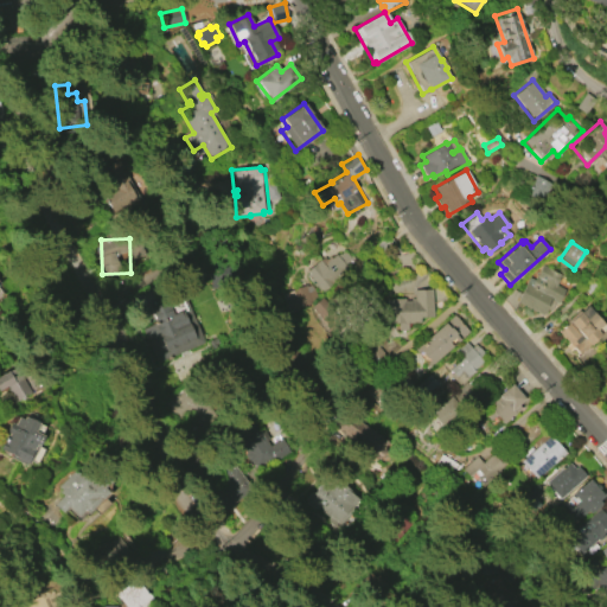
[(328,334),(308,307),(318,299),(318,298),(311,304),(286,313),(280,301),(288,298),(289,300),(293,299),(289,289),(304,283),(306,288),(311,286),(302,275),(305,273),(304,272),(323,257),(325,260),(328,257),(330,259),(347,246),(360,261),(330,283),(333,288),(324,295),(344,323),(328,334)]
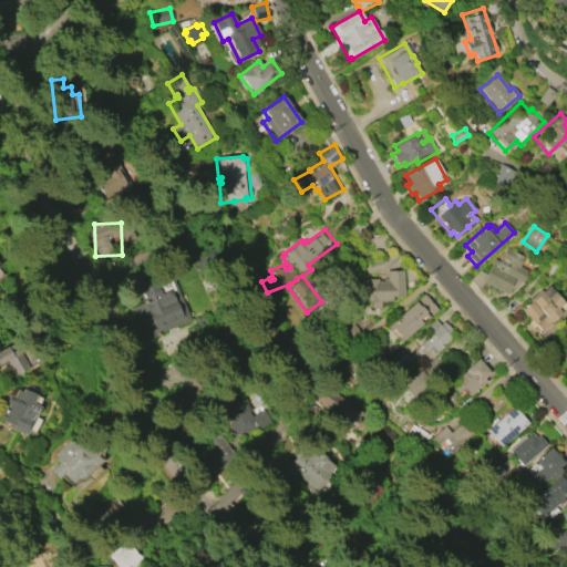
[(507,248),(524,258),(518,267),(526,271),(519,284),(517,282),(513,290),(509,288),(505,295),(483,281),(478,290),(470,279),(480,269),(485,271),(493,259),(498,263),(507,248)]
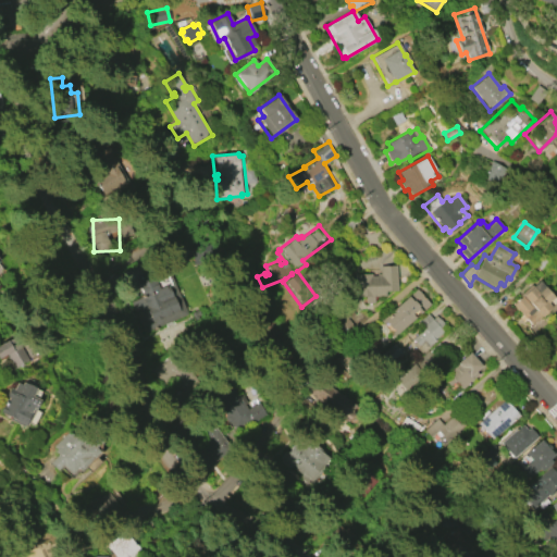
[(354,274),(371,274),(371,276),(379,276),(379,267),(395,265),(395,292),(388,292),(388,294),(385,294),(385,296),(373,296),(373,304),(364,304),(364,296),(354,296),(354,274)]
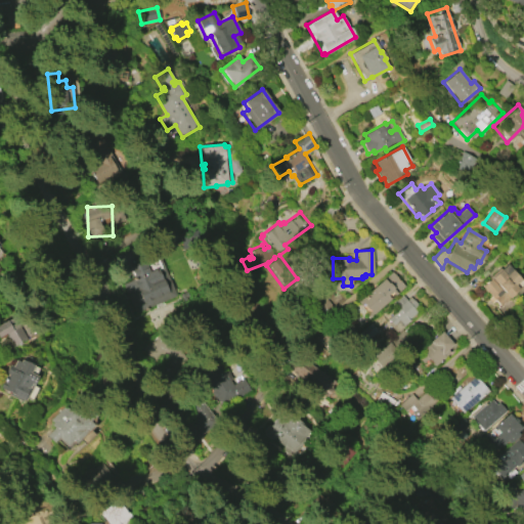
[(136,311),(126,288),(132,285),(126,269),(154,258),(170,297),(136,311)]
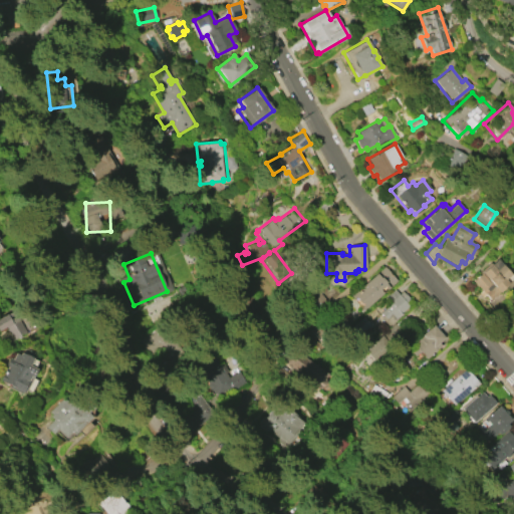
[(473,281),(496,262),(498,265),(502,263),(513,278),(499,289),(500,291),(490,299),(486,294),(488,292),(486,289),(482,292),(473,281)]
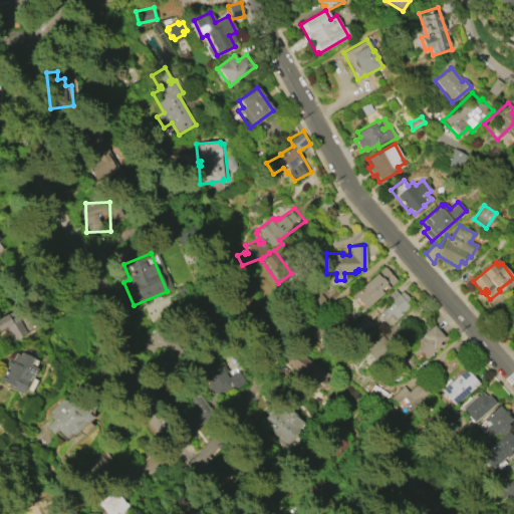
[(350,295),(383,267),(396,281),(362,309),(350,295)]
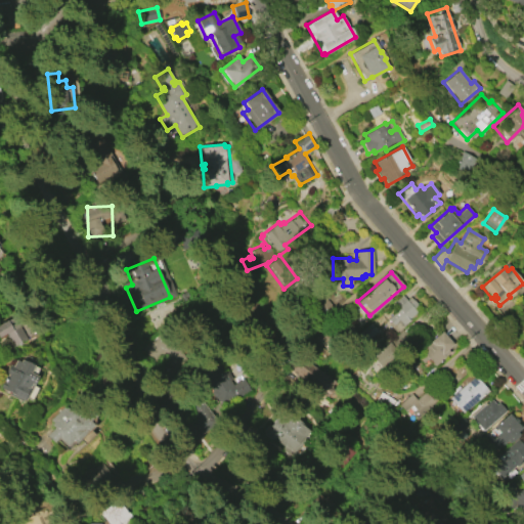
[(395,332),(389,324),(391,322),(388,318),(398,309),(392,303),(401,295),(406,299),(410,296),(419,306),(415,309),(418,312),(395,332)]
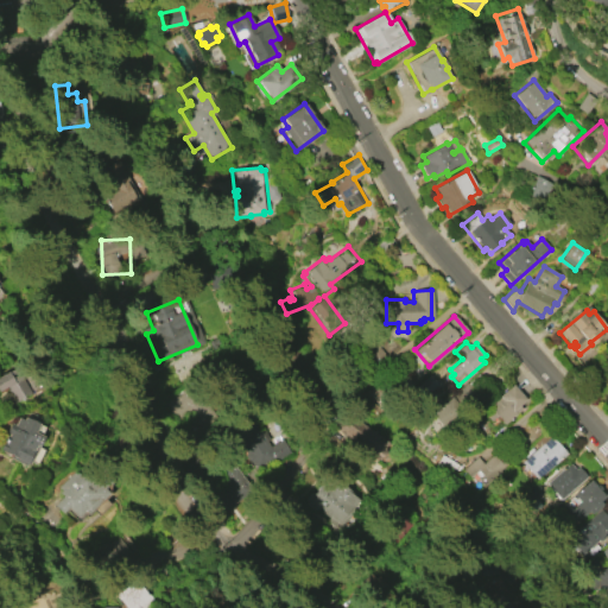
[(0,375),(21,365),(27,374),(21,378),(30,394),(14,403),(6,387),(0,391),(0,375)]
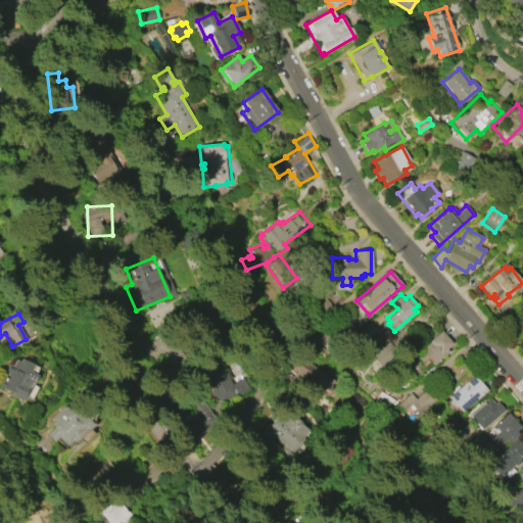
[(355,335),(369,323),(374,328),(376,326),(380,331),(375,335),(374,334),(363,343),(355,335)]
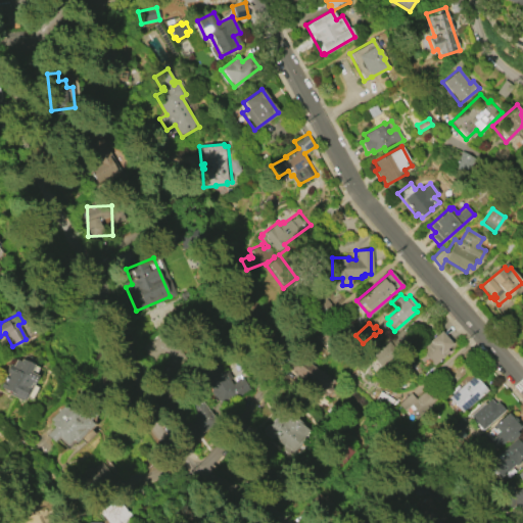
[(440,331),(452,343),(445,348),(449,352),(433,366),(427,359),(422,363),(416,355),(422,350),(420,347),(440,331)]
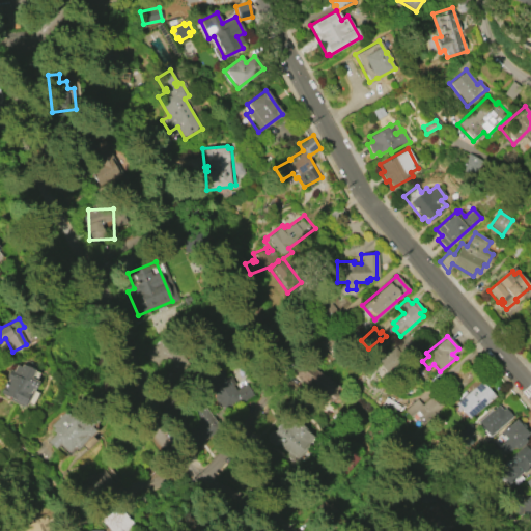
[(389,370),(399,357),(391,350),(380,363),(389,370)]
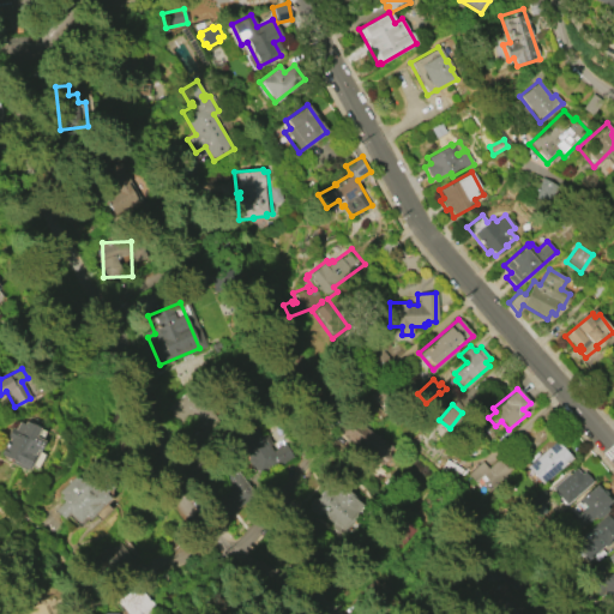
[(353,419),(390,445),(385,452),(390,455),(383,464),(341,435),(353,419)]
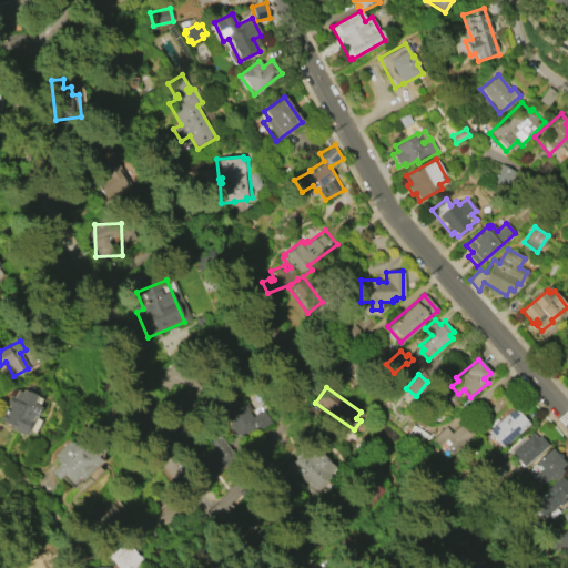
[(41,408),(37,417),(34,416),(24,434),(0,421),(8,405),(6,404),(10,395),(13,397),(18,389),(22,392),(23,389),(37,396),(32,404),(41,408)]
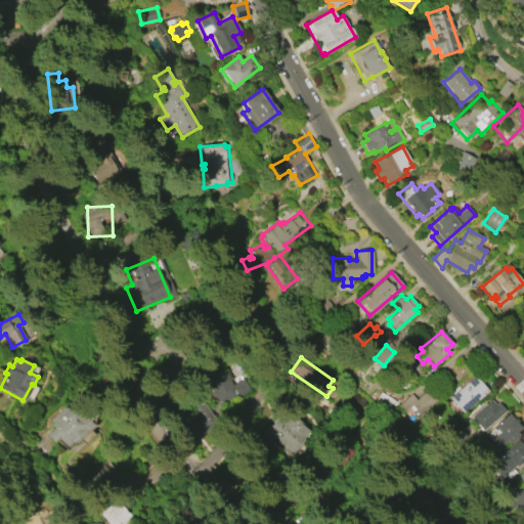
[(250,391),(247,381),(231,386),(221,361),(201,369),(214,404),(250,391)]
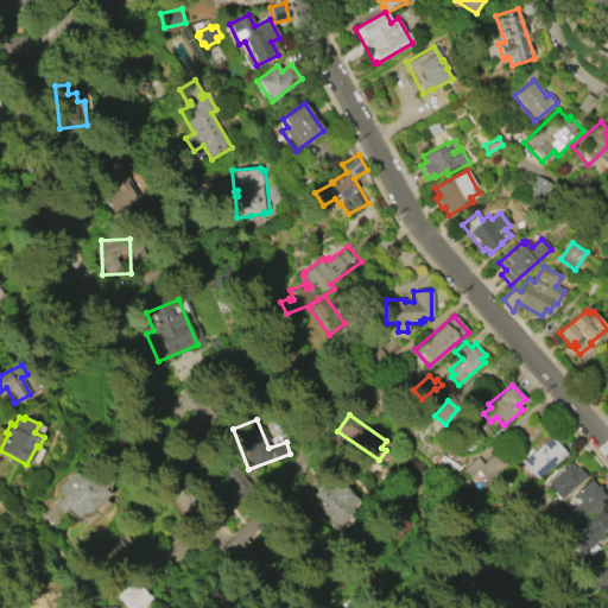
[(520,462),(551,436),(567,454),(536,480),(520,462)]
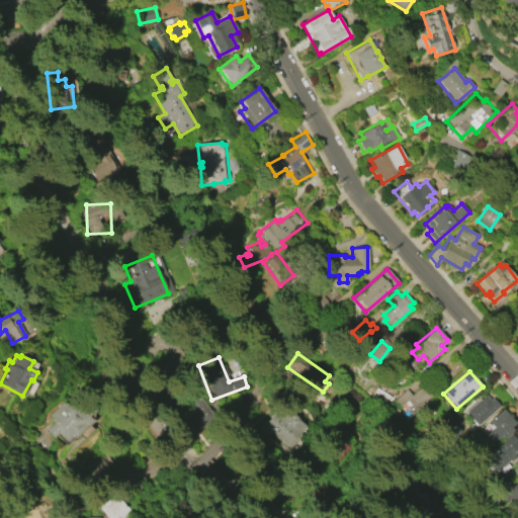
[(395,400),(407,390),(411,395),(425,382),(435,395),(413,414),(407,407),(408,406),(406,403),(401,408),(395,400)]
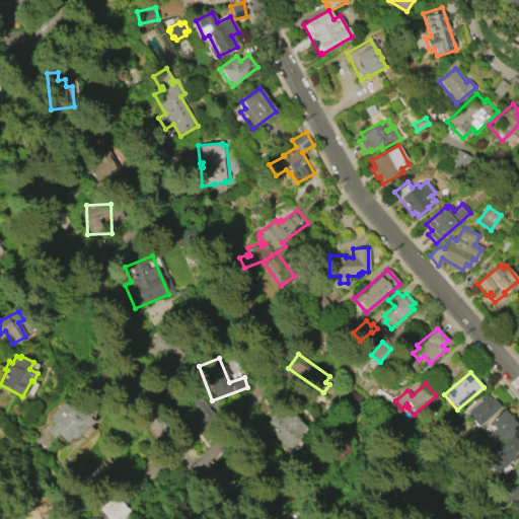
[(377,389),(393,398),(387,408),(371,398),(377,389)]
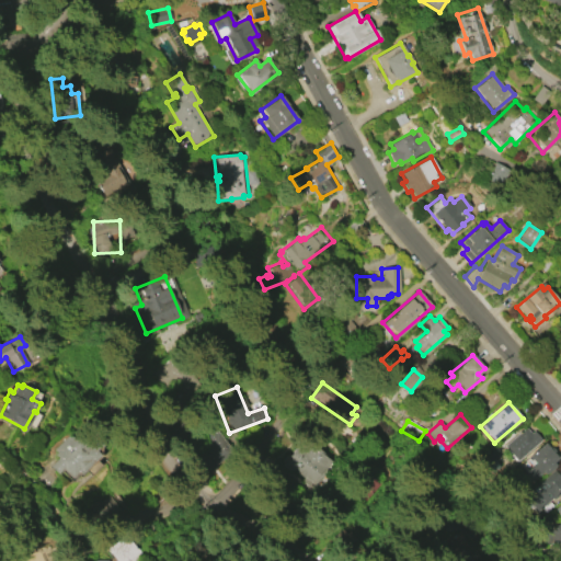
[(503,447),(526,426),(531,433),(534,431),(540,438),(516,461),(503,447)]
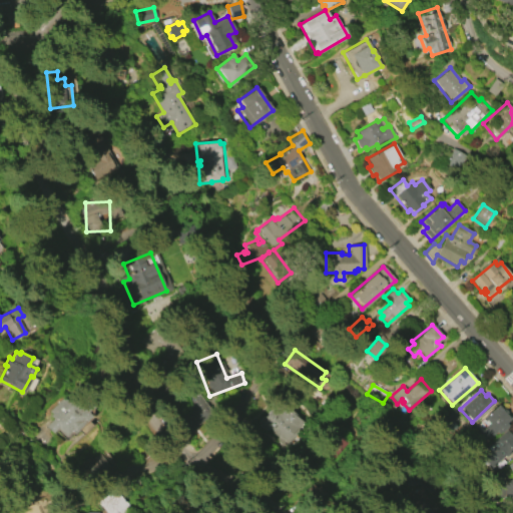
[(49,411),(63,397),(71,405),(82,395),(92,405),(87,410),(92,415),(73,433),(71,431),(65,437),(57,429),(52,433),(45,426),(53,418),(50,415),(52,413),(49,411)]
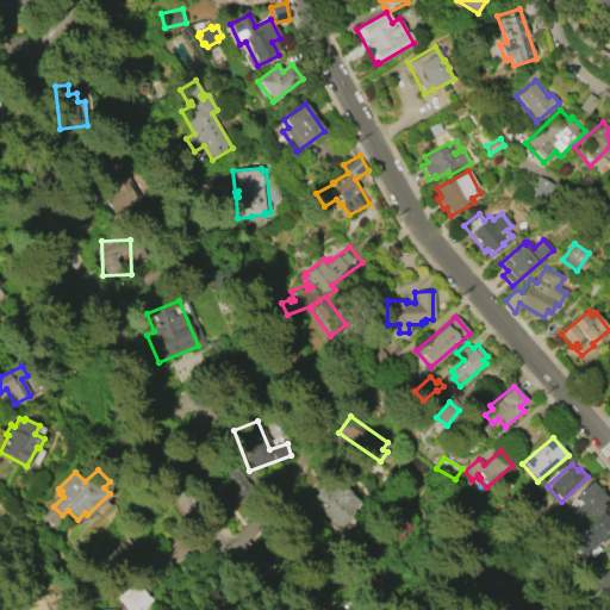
[(310,497),(315,496),(328,479),(360,504),(341,528),(335,529),(330,526),(330,518),(319,510),(315,511),(307,506),(306,502),(310,497)]
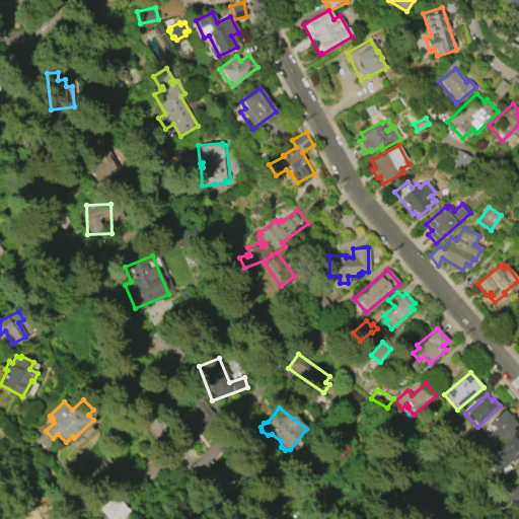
[(489,423),(503,410),(516,424),(511,428),(513,430),(503,439),(501,437),(493,444),(487,436),(494,429),(489,423)]
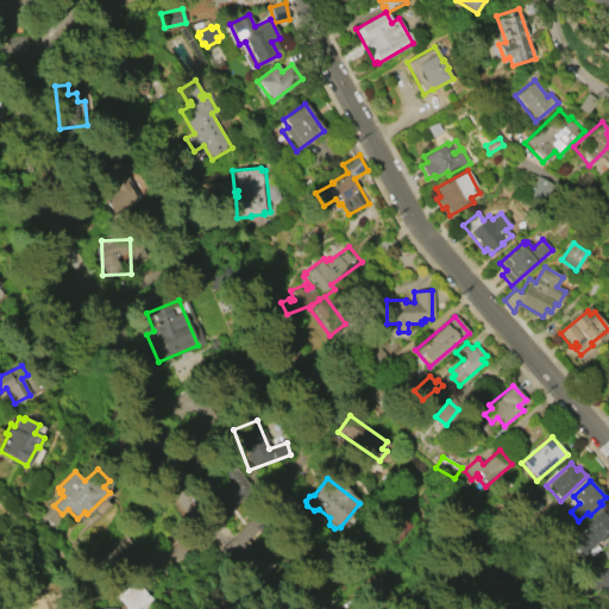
[(601,510),(608,520),(608,532),(582,556),(567,539),(601,510)]
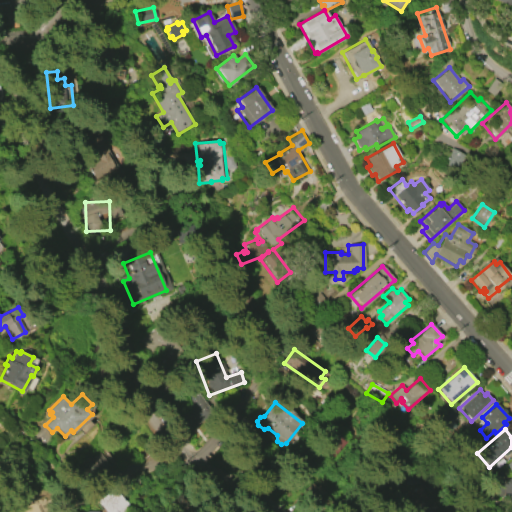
[(81,462),(100,449),(114,469),(95,482),(81,462)]
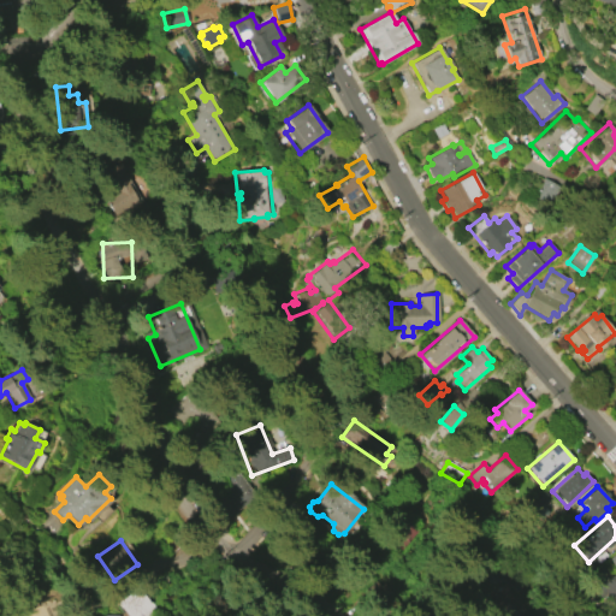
[(615,600),(612,604),(606,597),(610,594),(608,591),(593,603),(579,585),(599,568),(608,579),(615,570),(615,600)]
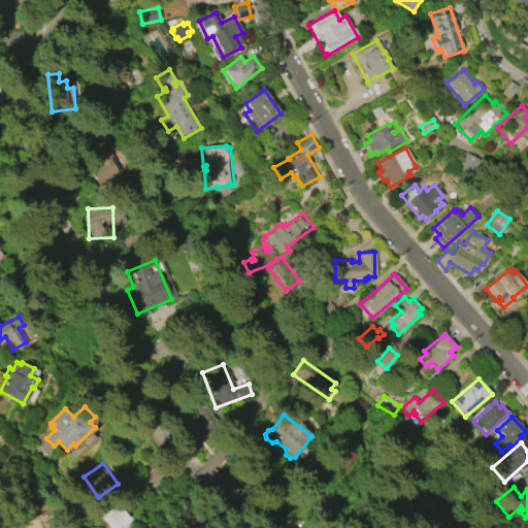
[(128,526),(129,512),(103,509),(102,527),(114,527),(123,527),(124,525),(128,526)]
